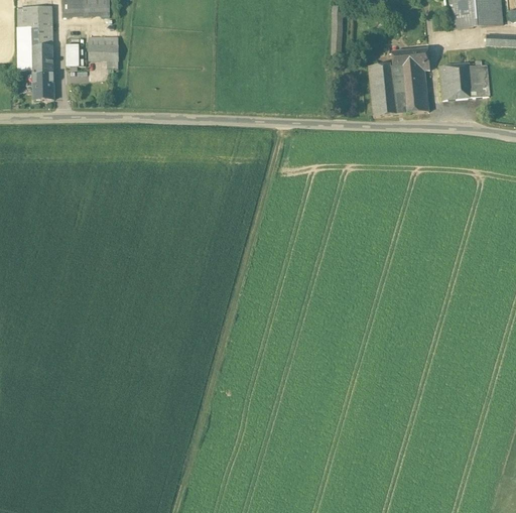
[(62,0),(63,16),(111,15),(110,0),(62,0)]
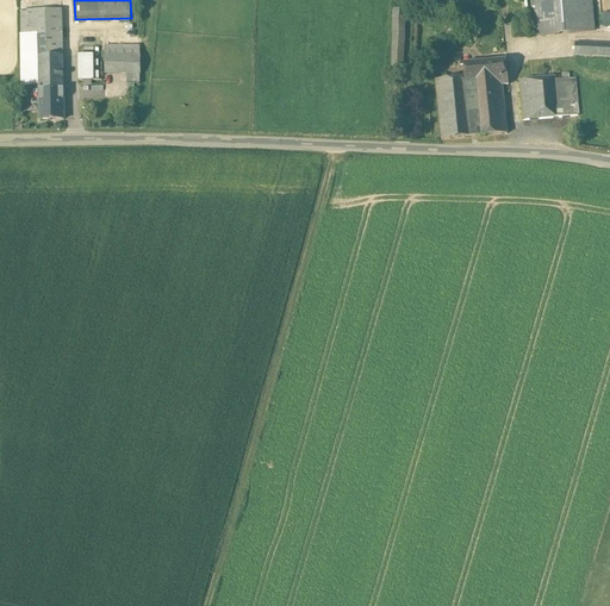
[(528,0),(531,33),(593,29),(590,0),(528,0)]
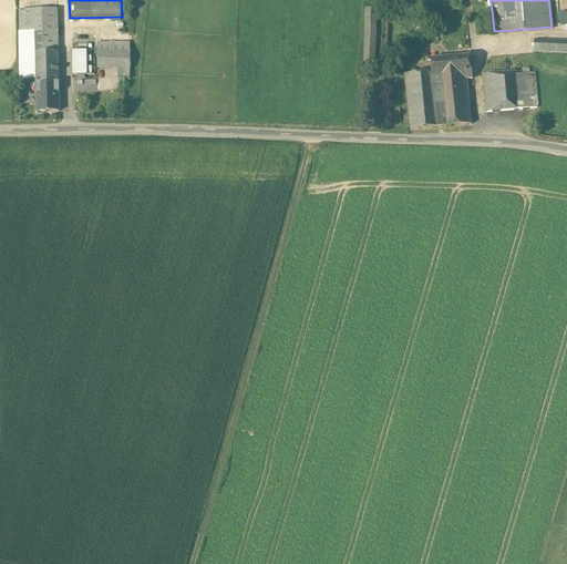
[(35,7),(20,7),(21,77),(29,77),(35,77),(35,74),(58,74),(57,6),(35,7)]
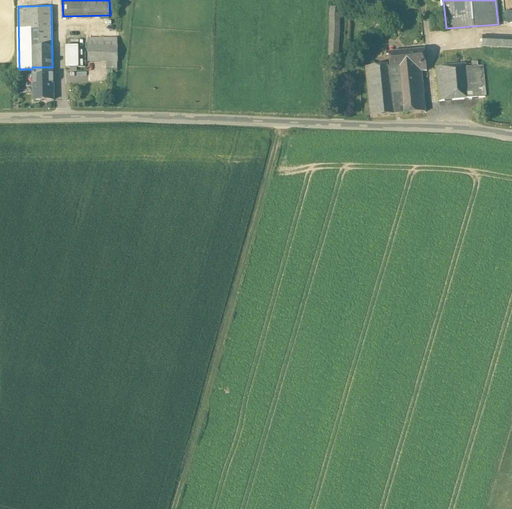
[(511,34),(483,34),(482,44),(511,44),(511,34)]
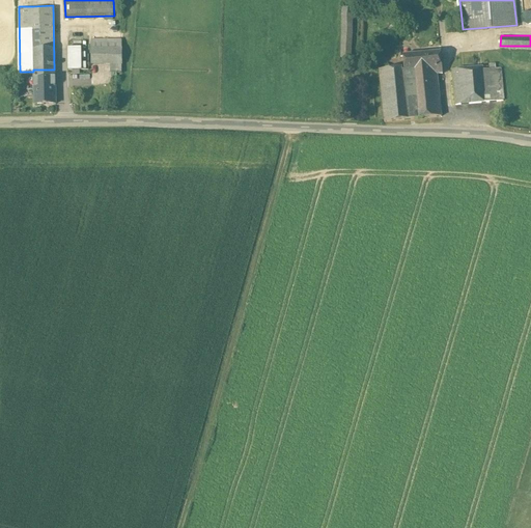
[(120,37),(92,37),(92,62),(111,62),(121,62),(121,37),(120,37)]
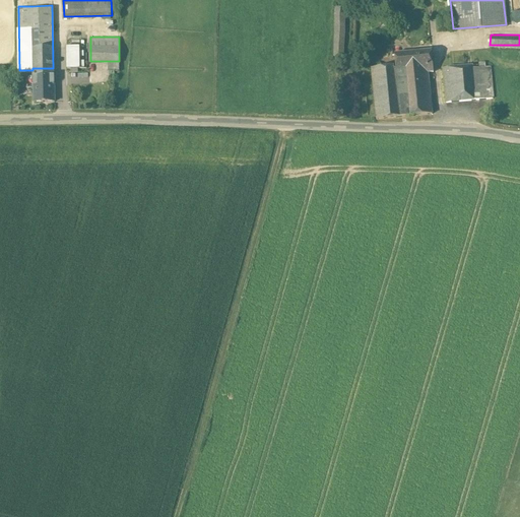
[(86,44),(66,45),(66,67),(87,66),(86,44)]
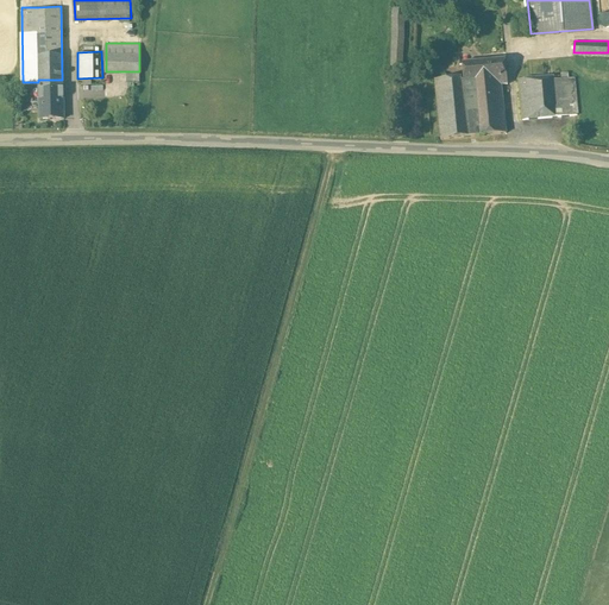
[(502,61),(463,65),(465,82),(465,90),(500,87),(506,86),(502,61)]
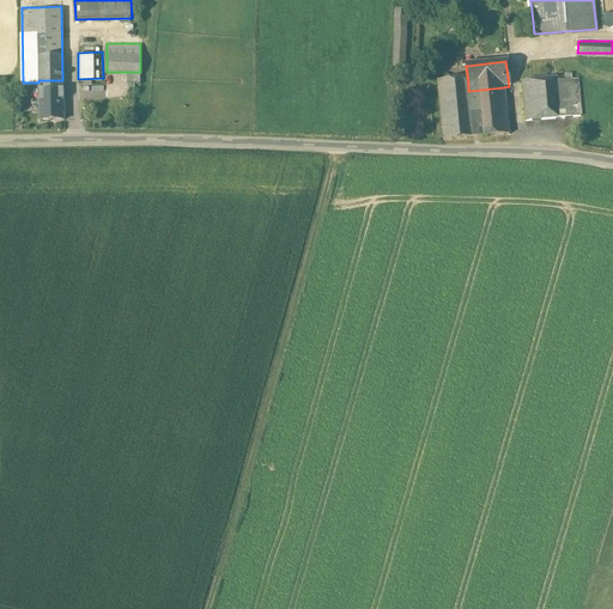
[(140,72),(128,72),(128,81),(137,81),(140,81),(140,72)]
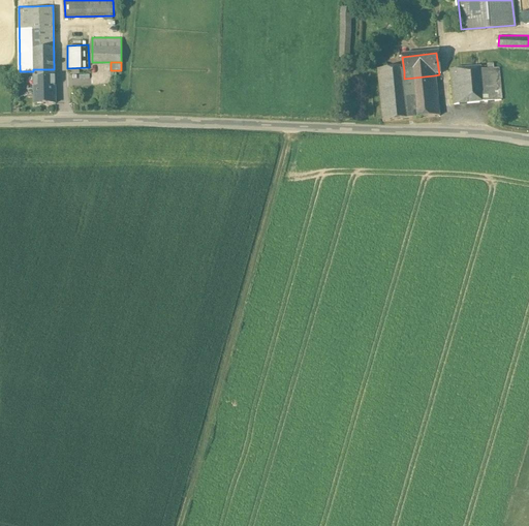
[(499,65),(478,67),(481,99),(501,97),(499,65)]
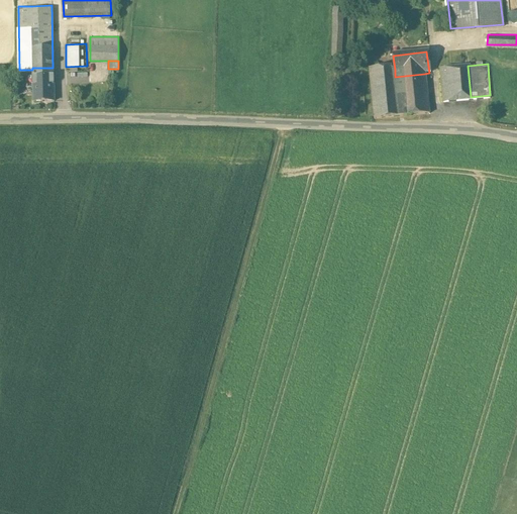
[(468,66),(439,68),(442,101),(471,99),(471,97),(468,66)]
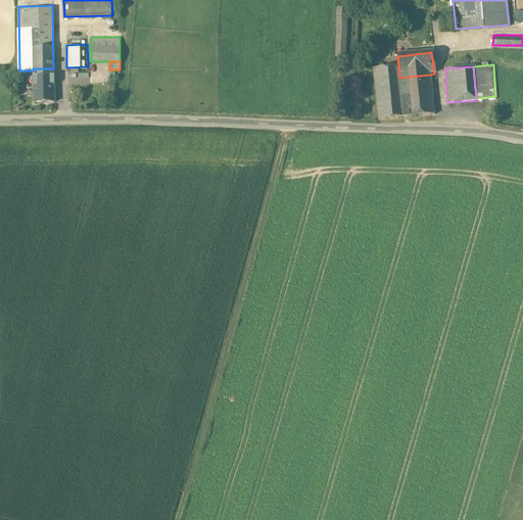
[(394,67),(374,67),(376,119),(431,114),(429,75),(399,78),(399,71),(395,72),(394,67)]
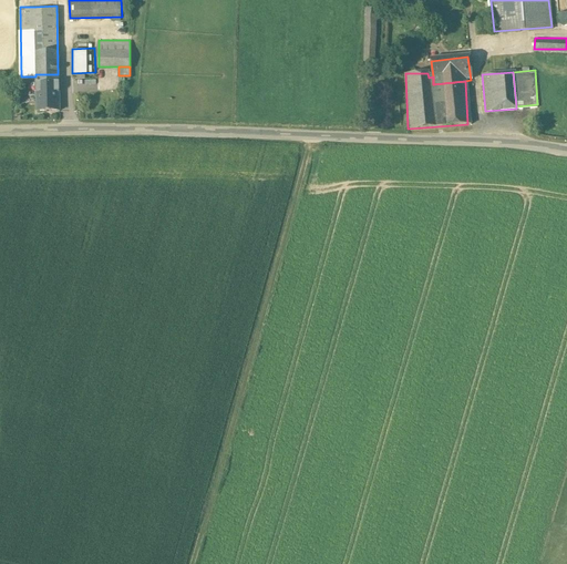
[(58,74),(35,74),(35,77),(35,95),(35,113),(59,113),(58,74)]
